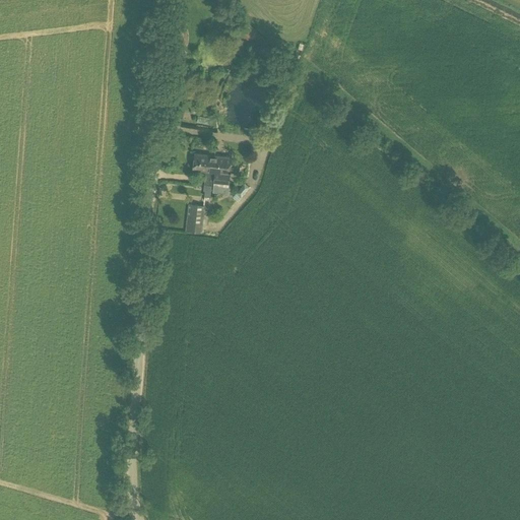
[(269,52),(273,47),(257,34),(253,38),(269,52)]
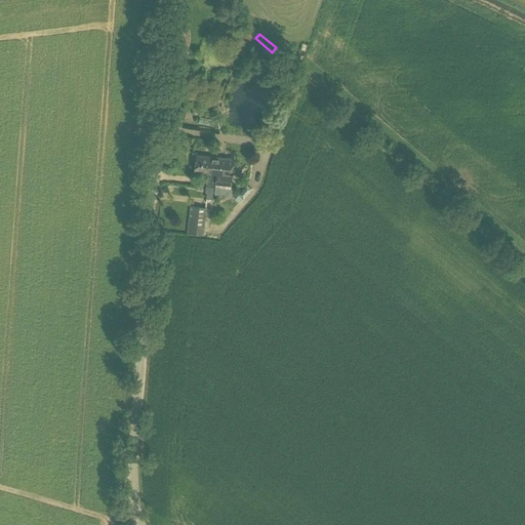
[(293,71),(297,65),(281,52),(277,58),(293,71)]
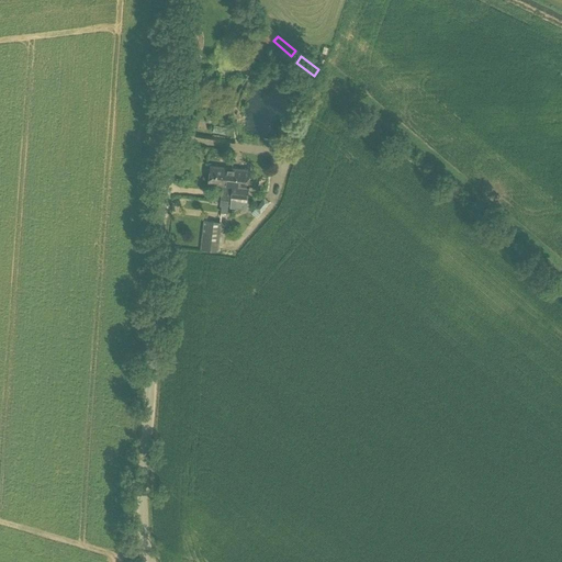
[(248,200),(249,188),(248,188),(250,170),(212,166),(210,183),(233,186),(232,198),(248,200)]
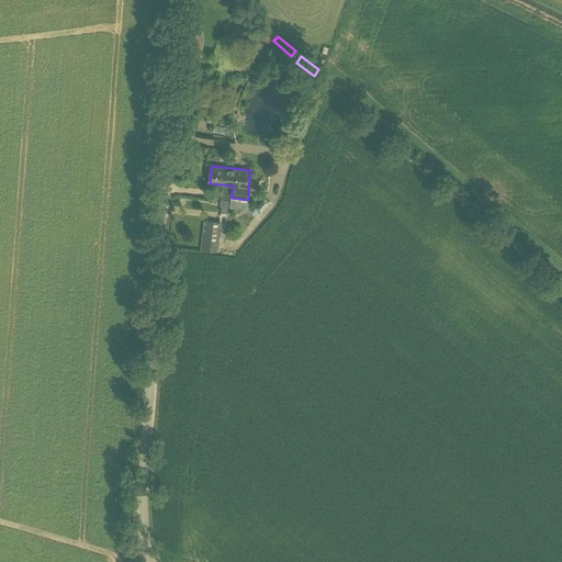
[(255,209),(261,213),(270,203),(268,201),(265,198),(255,209)]
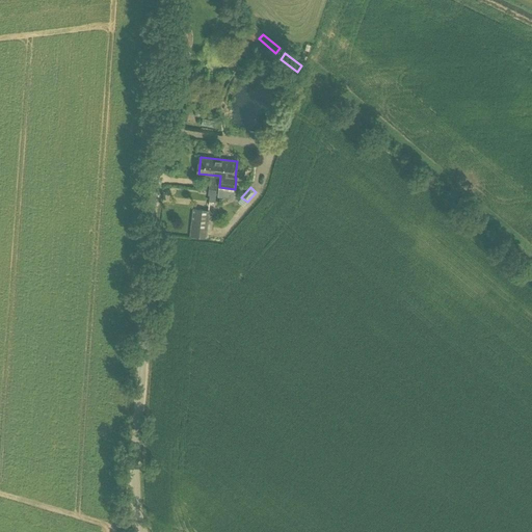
[(207,238),(210,210),(193,208),(190,237),(207,238)]
